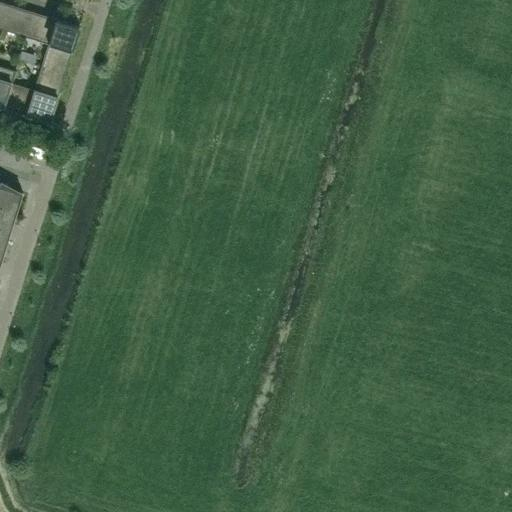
[(0,0),(0,27),(3,29),(10,4),(0,0)]
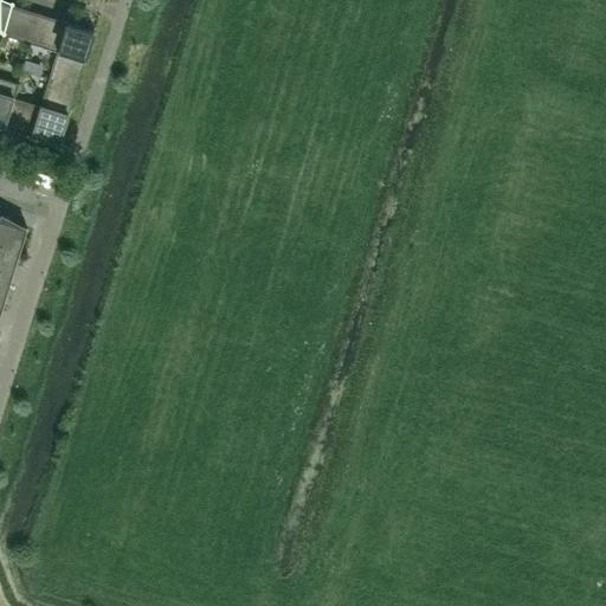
[(31,43),(39,13),(12,5),(4,34),(31,43)]
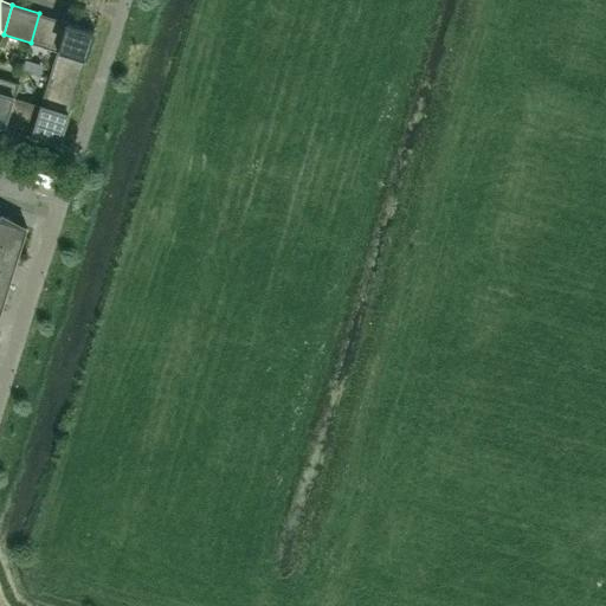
[(77,86),(95,31),(39,13),(31,43),(57,51),(49,78),(77,86)]
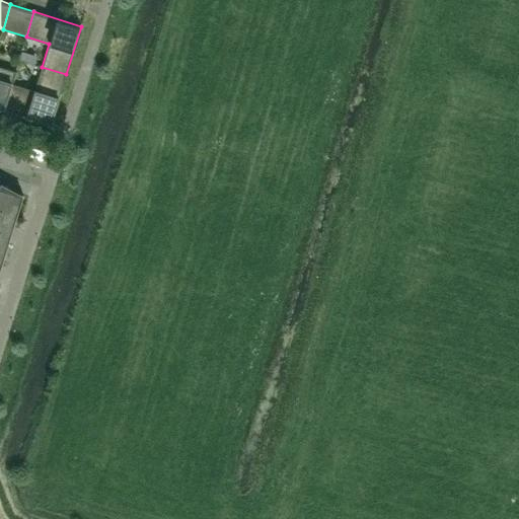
[(0,106),(4,108),(11,83),(12,83),(16,71),(0,66),(0,106)]
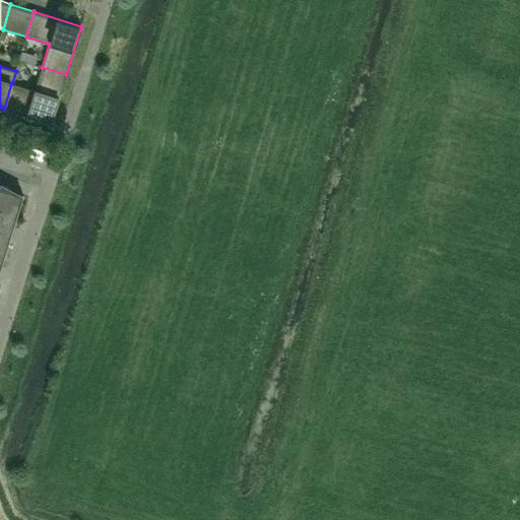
[(51,123),(66,74),(42,67),(35,90),(12,83),(11,83),(4,109),(51,123)]
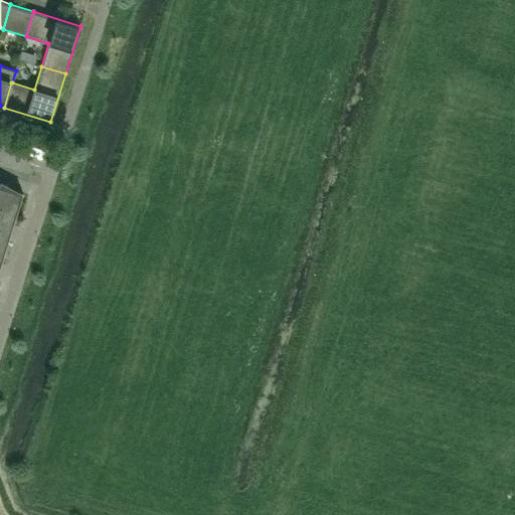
[(0,207),(16,212),(22,193),(11,189),(11,187),(2,183),(1,182),(0,184),(0,207)]
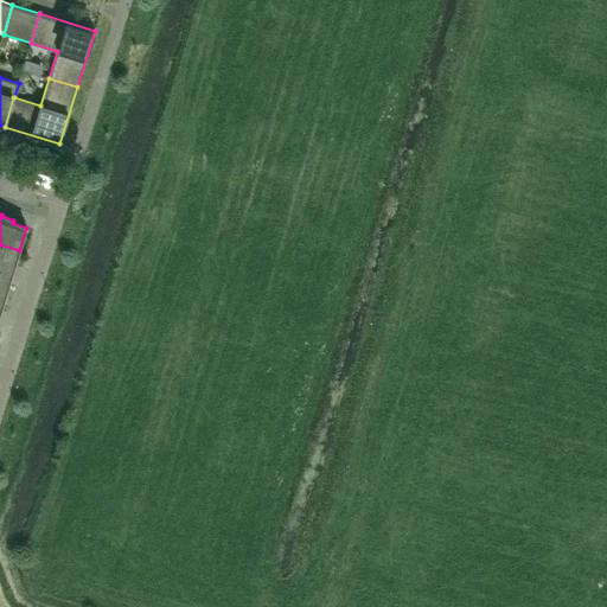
[(0,270),(12,275),(19,250),(0,244),(0,270)]
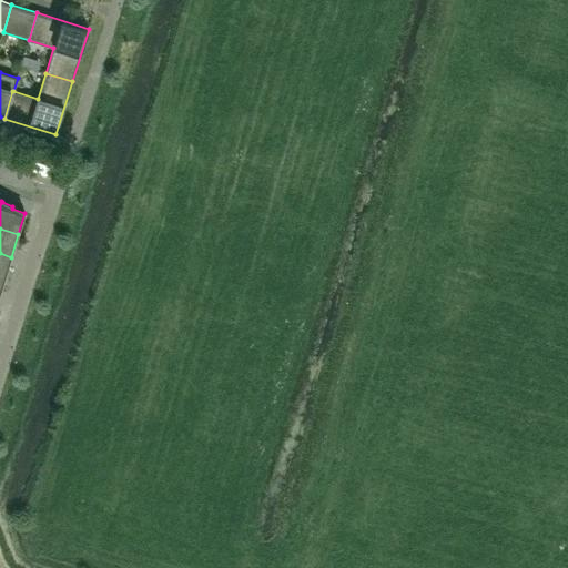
[(0,276),(4,279),(11,257),(0,253),(0,276)]
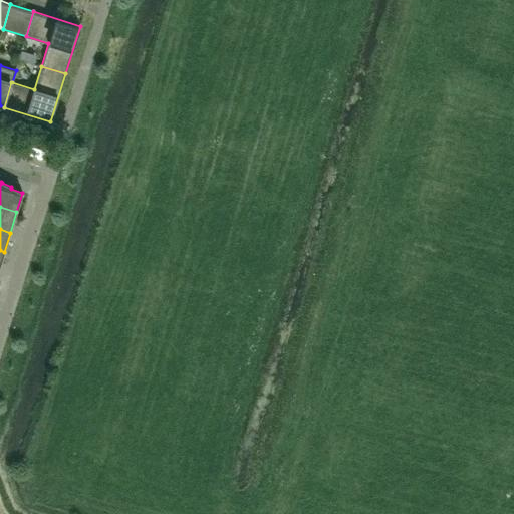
All buildings are outlined.
